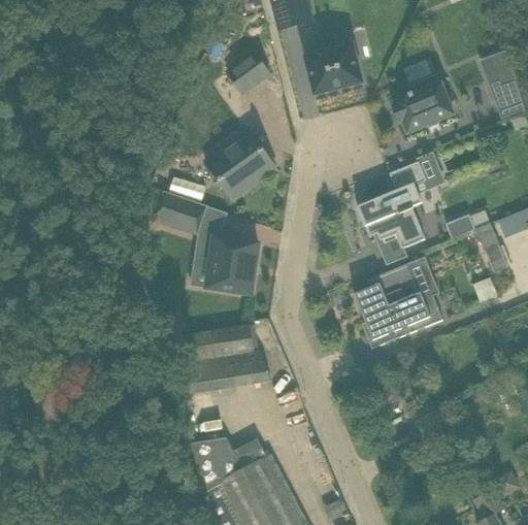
[(271,0),(278,28),(310,20),(305,0),(271,0)]
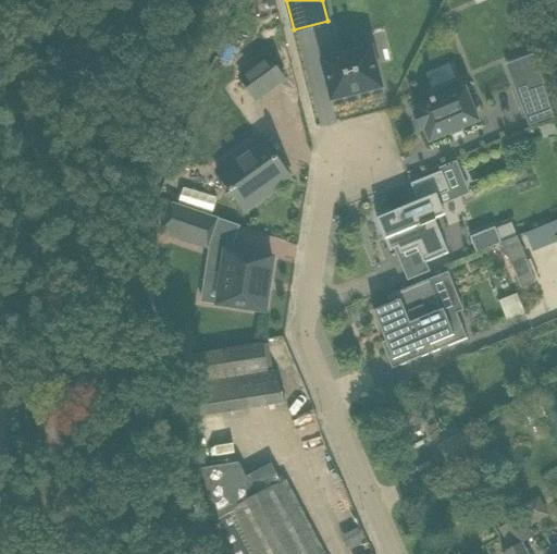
[(222,39),(215,56),(229,61),(235,45),(229,42),(222,39)]
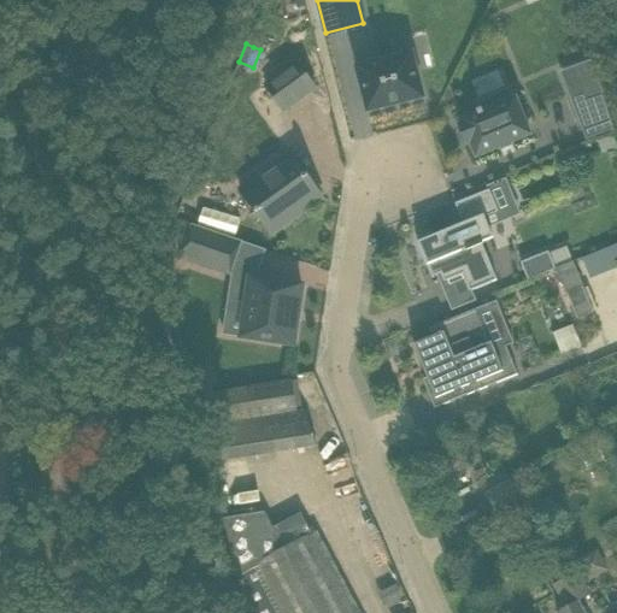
[(412,49),(356,64),(366,110),(423,95),(412,49)]
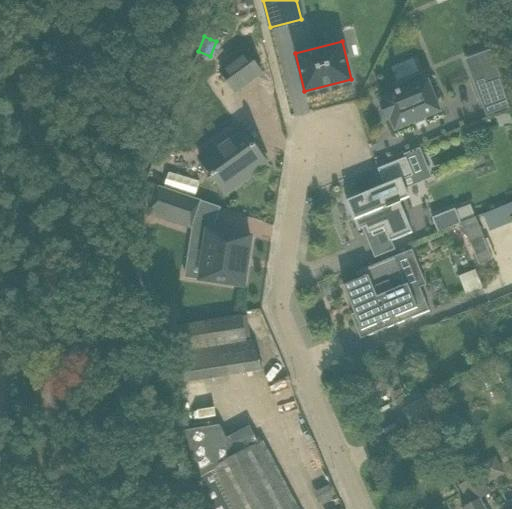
[(246,50),(220,68),(235,90),(261,71),(246,50)]
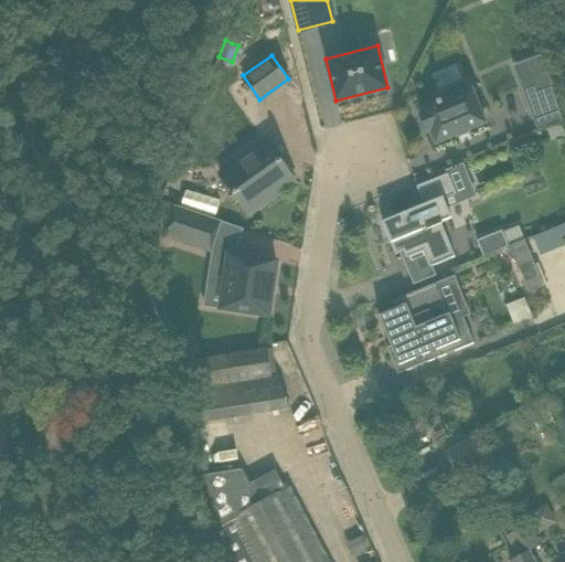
[(551,93),(553,92),(554,92),(546,71),(544,72),(520,81),(528,102),(551,93)]
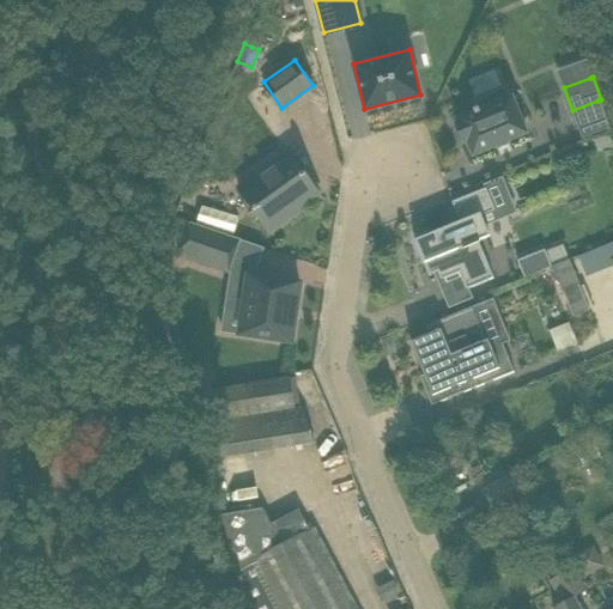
[(455,121),(463,141),(467,140),(473,154),(527,132),(511,95),(507,97),(503,86),(474,98),(478,105),(473,107),(473,109),(456,115),(459,119),(455,121)]
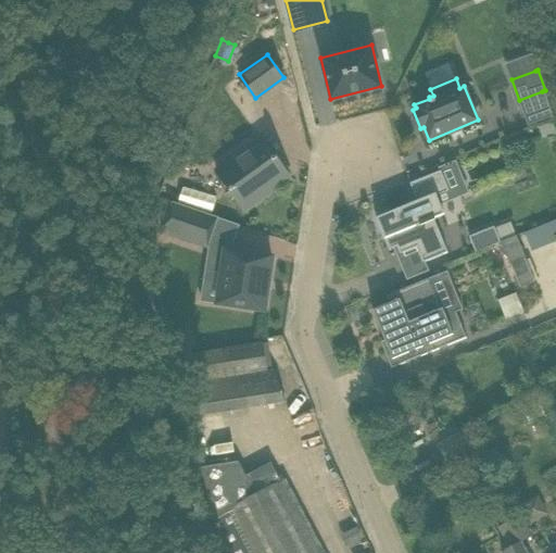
[(258,134),(215,166),(244,209),(290,176),(258,134)]
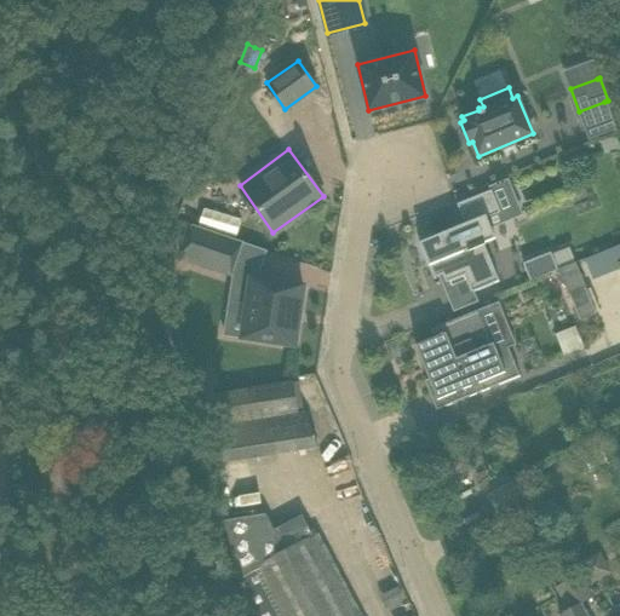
[(442,271),(446,280),(464,272),(471,289),(499,278),(483,242),(484,242),(484,241),(495,236),(488,216),(500,211),(492,188),(457,202),(465,222),(422,240),(419,240),(434,276),(436,275),(435,274),(442,271)]
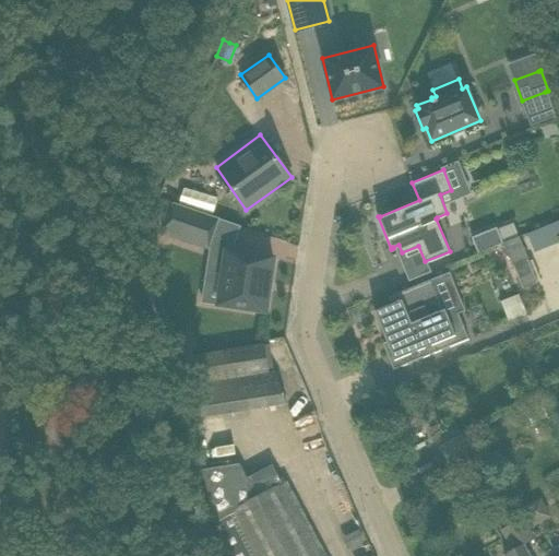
[(219,216),(173,201),(163,229),(210,246),(219,216)]
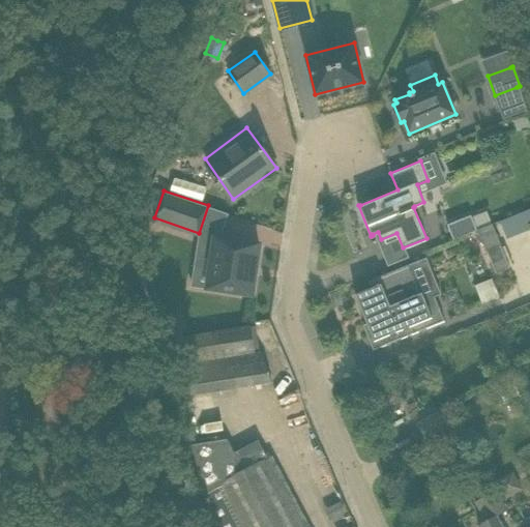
[(477,229),(471,213),(447,223),(453,238),(477,229)]
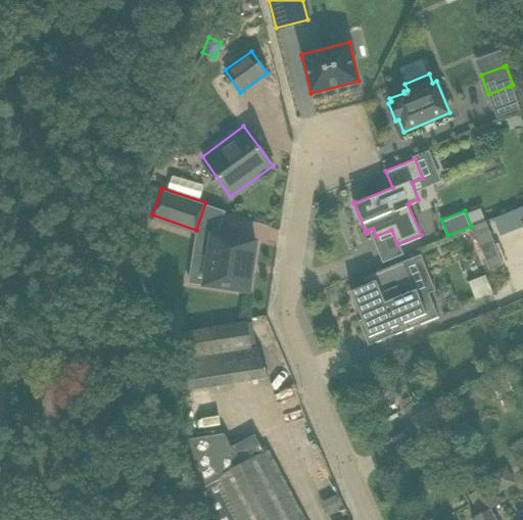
[(480,248),(494,242),(485,220),(471,226),(480,248)]
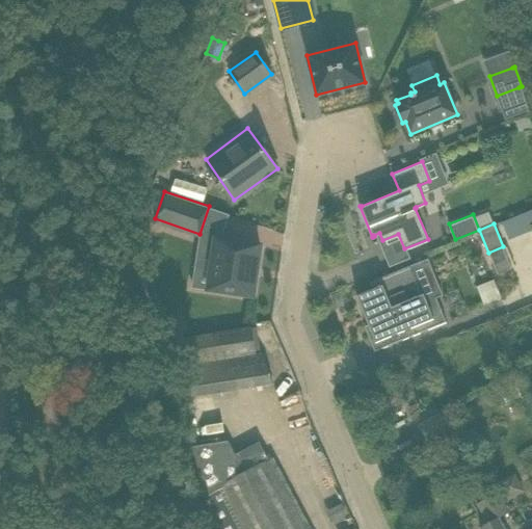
[(198,236),(191,285),(208,288),(253,294),(261,245),(198,236)]
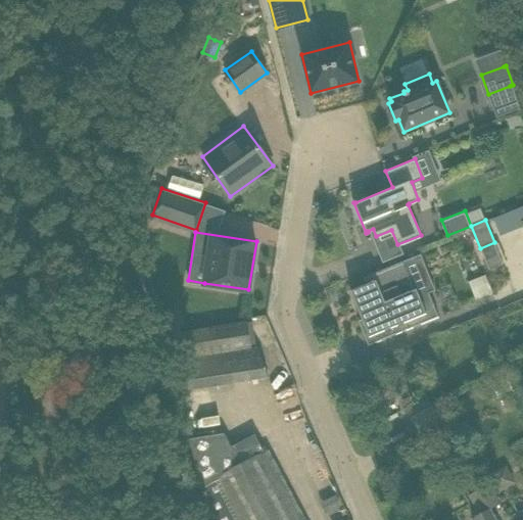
[(419,294),(405,260),(364,276),(367,284),(350,290),(367,329),(370,327),(376,341),(438,315),(428,290),(419,294)]
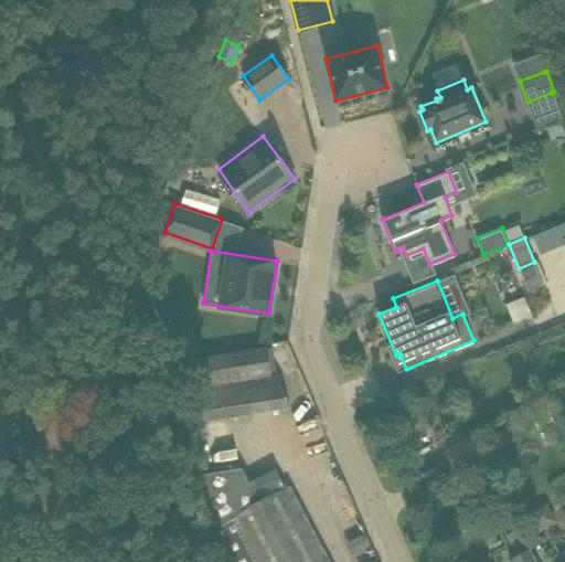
[(525,303),(509,309),(514,320),(531,314),(525,303)]
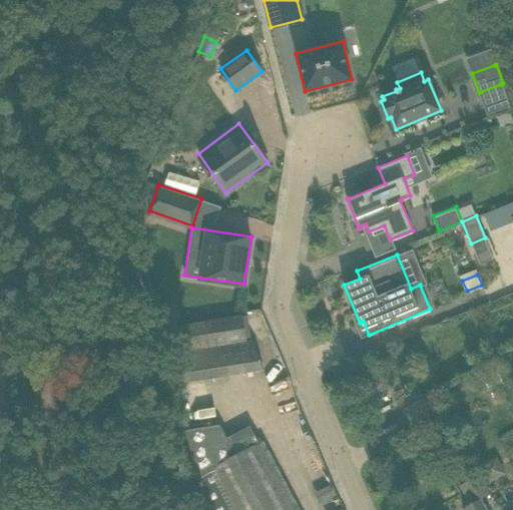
[(169,325),(177,382),(263,369),(251,340),(246,341),(241,314),(169,325)]
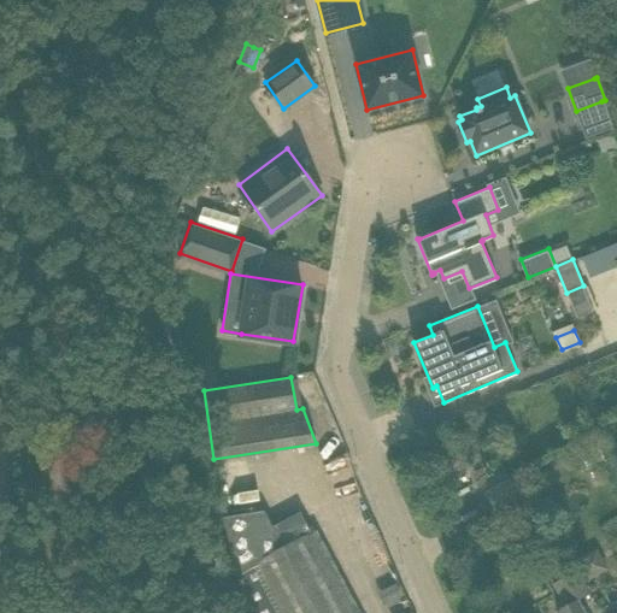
[(264,508),(222,516),(238,572),(236,573),(246,612),(354,612),(312,532),(300,510),(271,524),(264,508)]
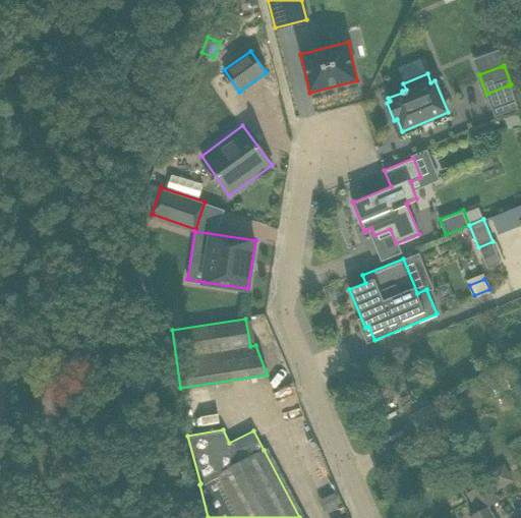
[(497,486),(514,480),(510,467),(469,479),(477,507),(501,500),(497,486)]
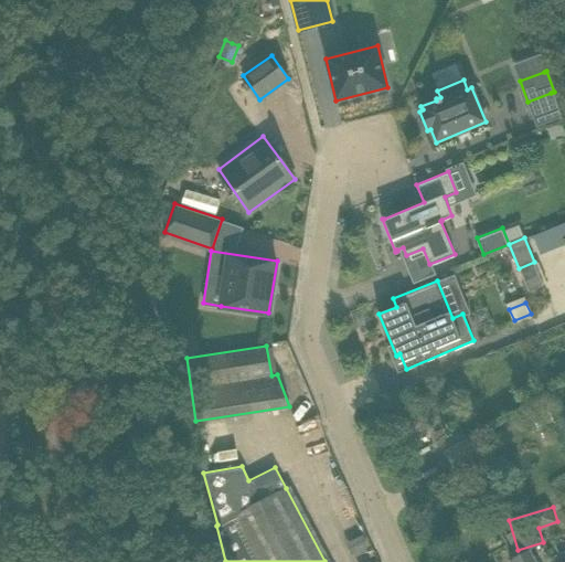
[(535,561),(530,551),(510,560),(511,561),(535,561)]
